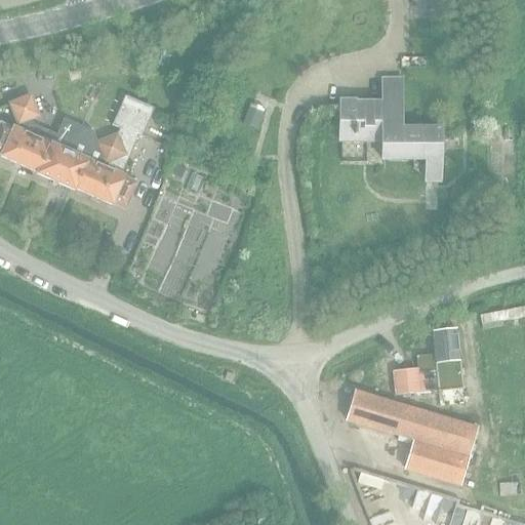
[(0,123),(0,155),(1,155),(0,156),(0,157),(37,173),(36,174),(74,191),(75,190),(111,205),(112,204),(124,209),(135,183),(123,177),(123,176),(120,175),(137,136),(140,138),(152,112),(123,99),(112,125),(119,129),(116,136),(97,144),(92,131),(63,119),(55,135),(48,132),(33,125),(31,118),(36,116),(29,97),(10,105),(17,123),(15,129),(12,128),(12,129),(0,123)]
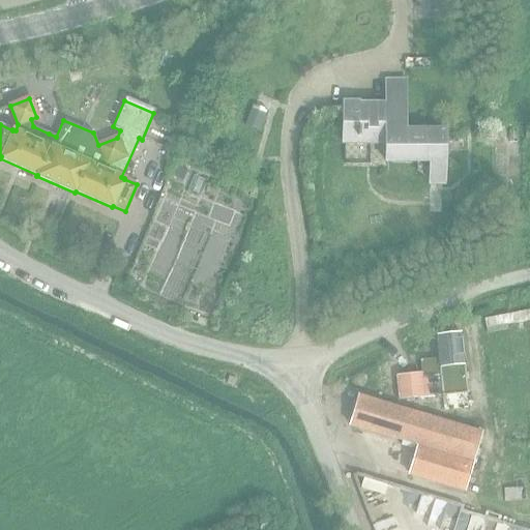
[(442,182),(442,160),(442,130),(404,130),(404,104),(343,104),(343,143),(386,142),(386,160),(429,160),(428,182),(442,182)]
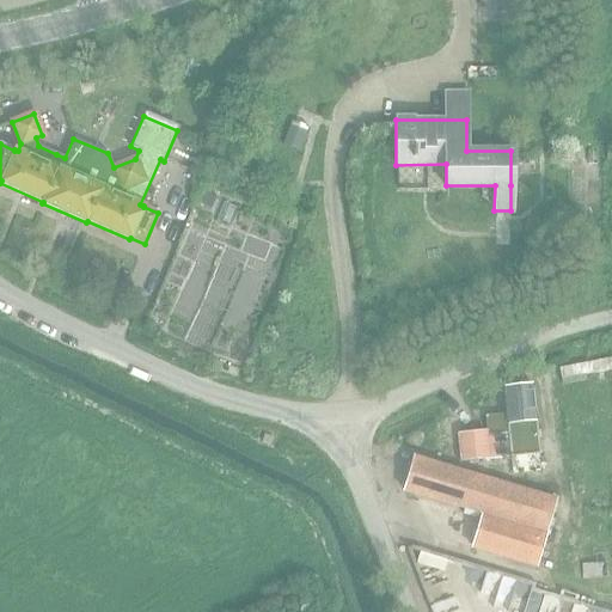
[(298,152),(307,128),(291,122),(282,146),(298,152)]
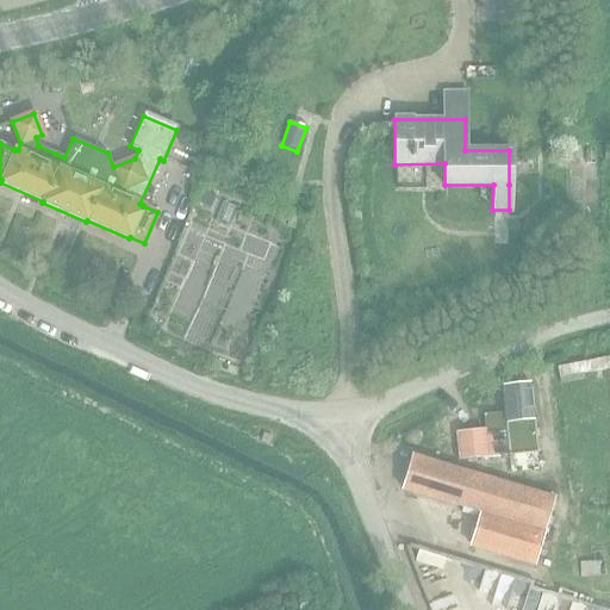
[(500,386),(503,412),(483,415),(484,429),(455,433),(459,460),(536,453),(529,384),(500,386)]
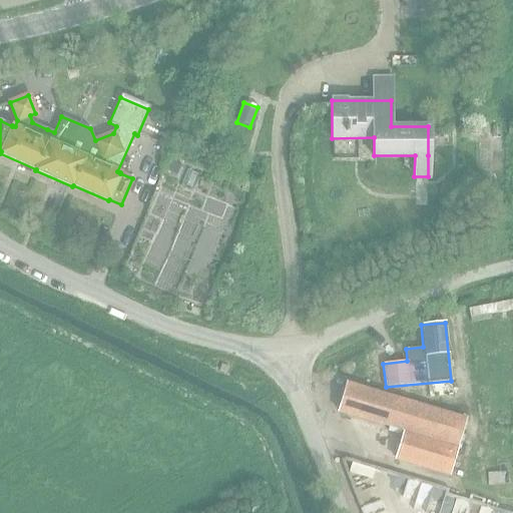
[(338,411),(360,418),(403,431),(395,459),(447,475),(464,418),(347,382),(338,411)]
